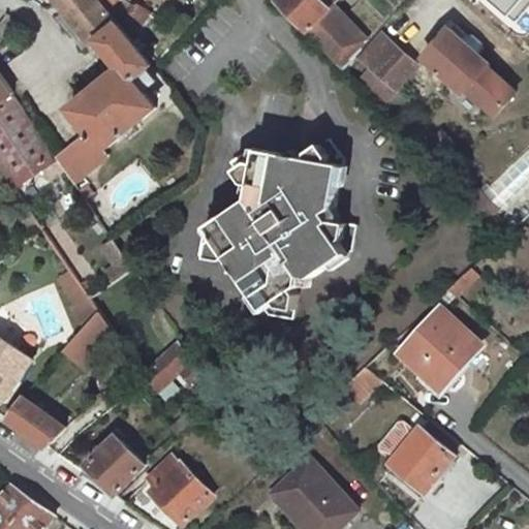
[(100,0),(56,0),(97,50),(102,45),(122,68),(73,110),(107,152),(161,109),(148,91),(159,82),(151,71),(155,67),(100,0)]
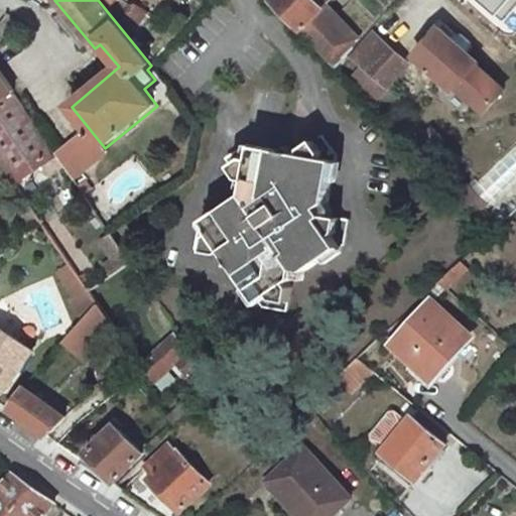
[(102,0),(109,9),(117,0),(102,0)]
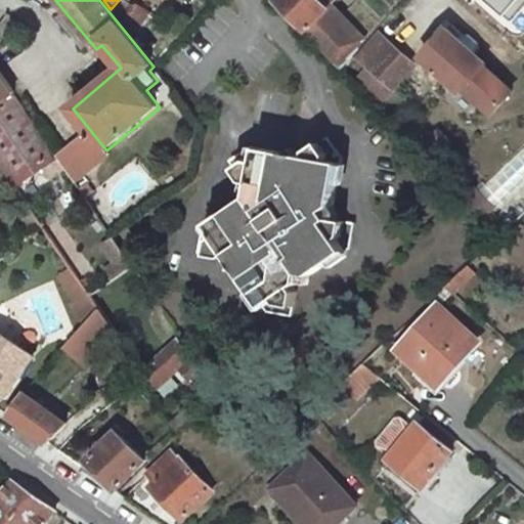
[(278,2),(343,69),(368,42),(336,9),(343,2),(341,0),(271,0),(276,4),(278,2)]
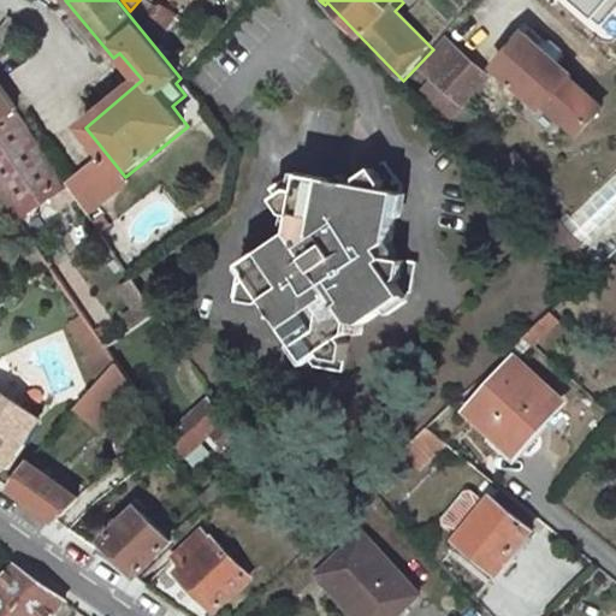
[(529,34),(499,66),(527,92),(531,88),(564,118),(588,92),(573,77),(575,75),(561,63),(566,58),(566,51),(554,40),(548,40),(543,46),(529,34)]
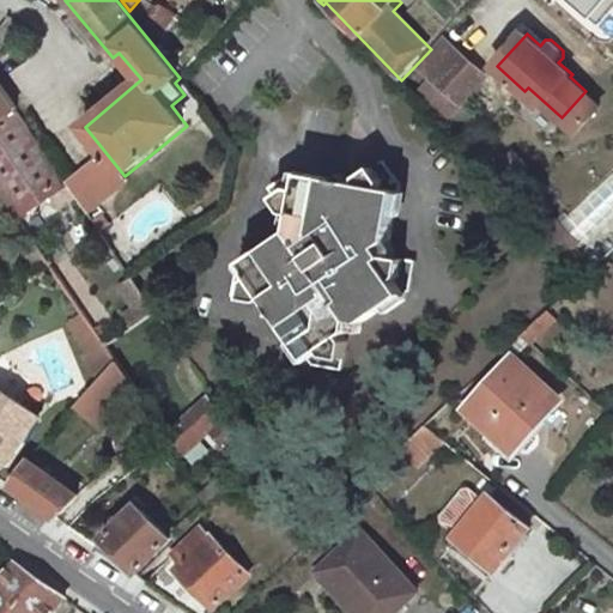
[(425,91),(462,52),(450,41),(413,80),(425,91)]
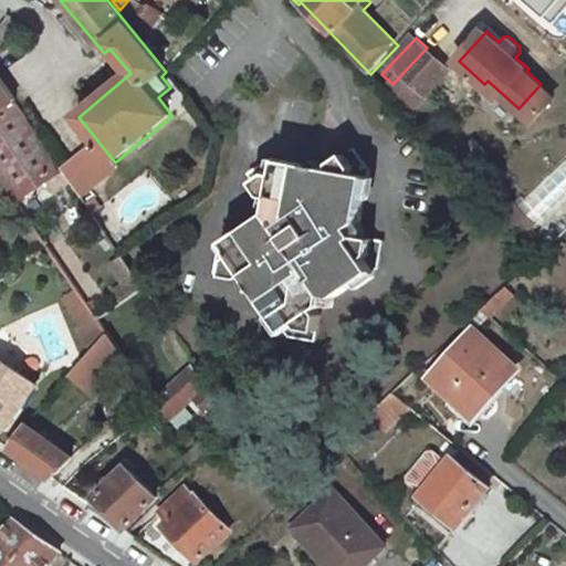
[(392,84),(417,107),(451,70),(427,48),(392,84)]
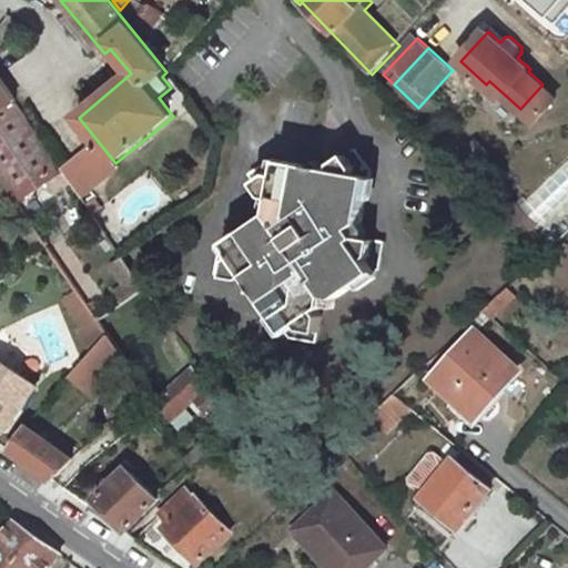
[(0,109),(16,99),(0,74),(0,109)]
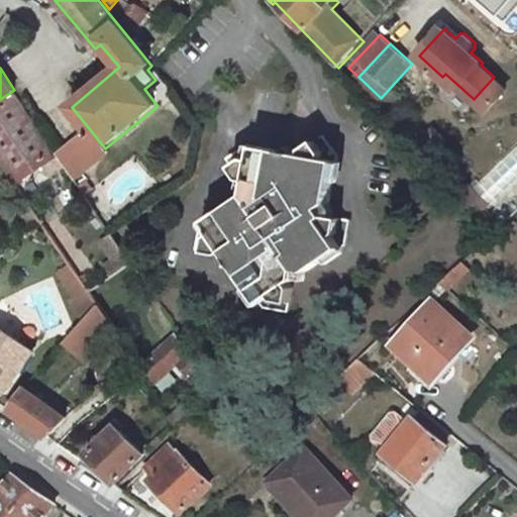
[(14,90),(0,99),(0,115),(15,138),(37,123),(14,90)]
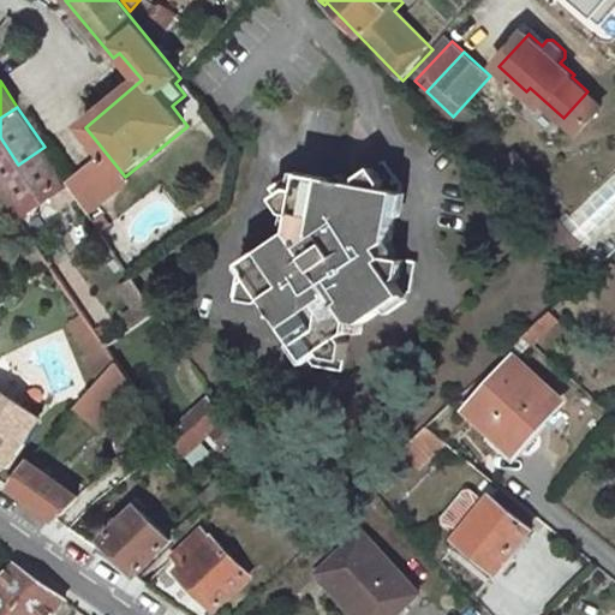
[(311,359),(344,366),(354,327),(416,290),(422,255),(392,250),(406,179),(388,153),(365,169),(364,177),(297,165),(269,180),(286,204),(294,206),(292,225),(237,260),(232,291),(269,300),(311,359)]
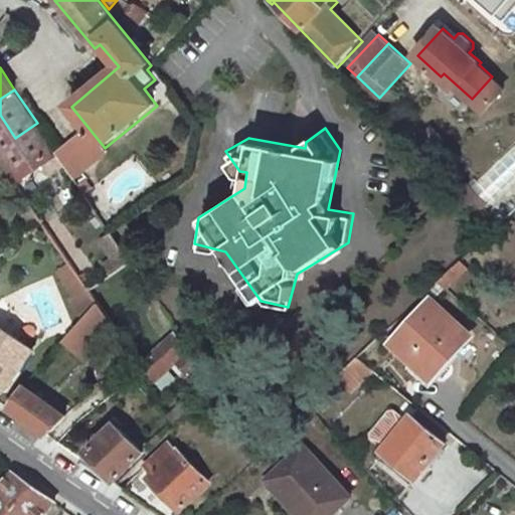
[(39,214),(81,276),(122,248),(55,150),(15,177),(20,185),(29,198),(39,214)]
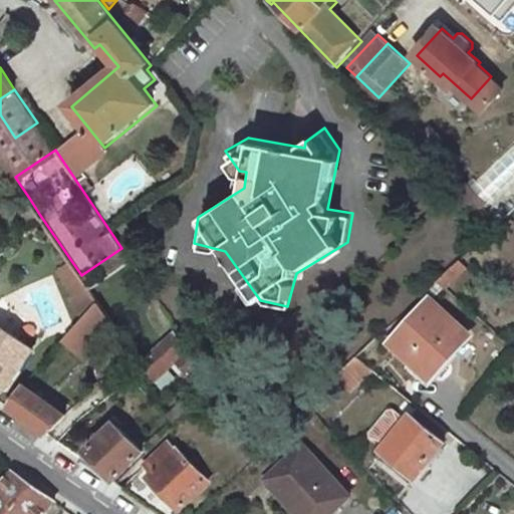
[(29,198),(20,185),(8,194),(17,206),(29,198)]
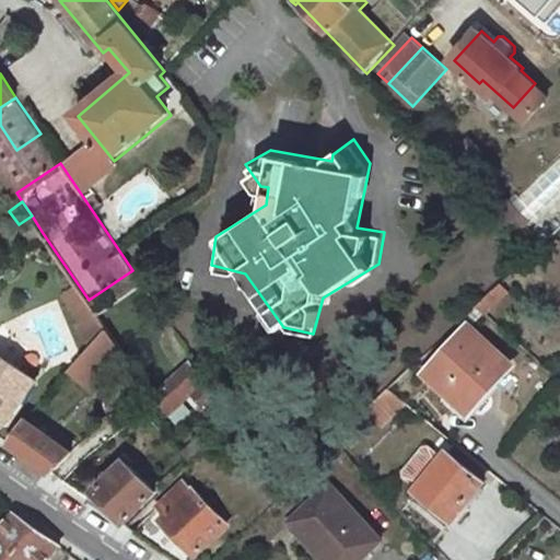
[(19,224),(33,245),(43,233),(32,216),(19,224)]
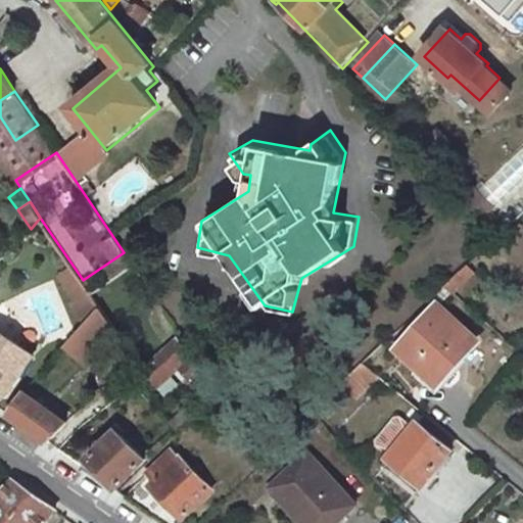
[(469,266),(447,287),(457,295),(478,276),(469,266)]
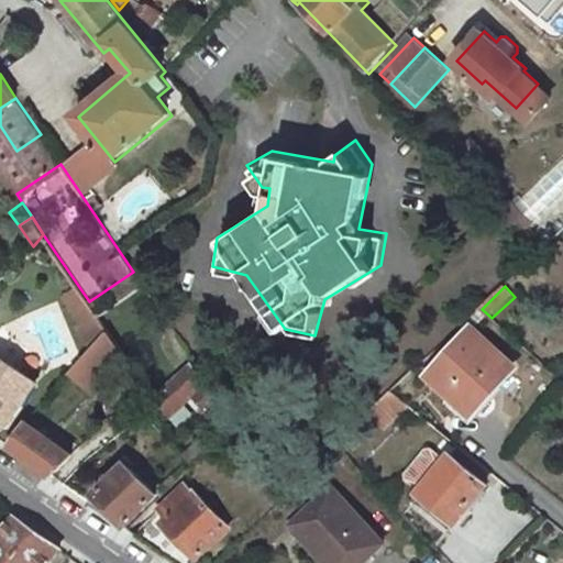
[(83,327),(94,343),(108,328),(89,301),(78,309),(88,323),(83,327)]
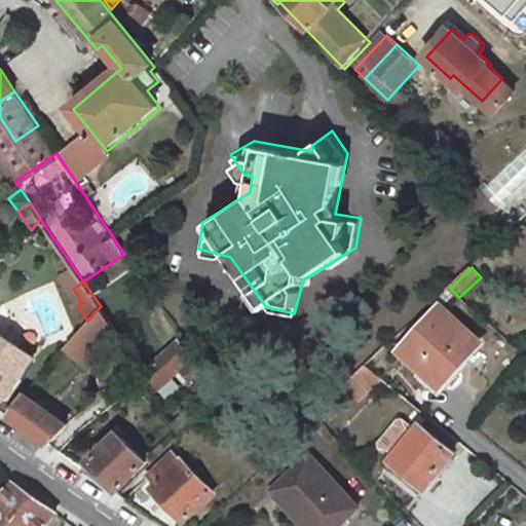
[(65,347),(87,367),(118,333),(101,306),(87,321),(65,347)]
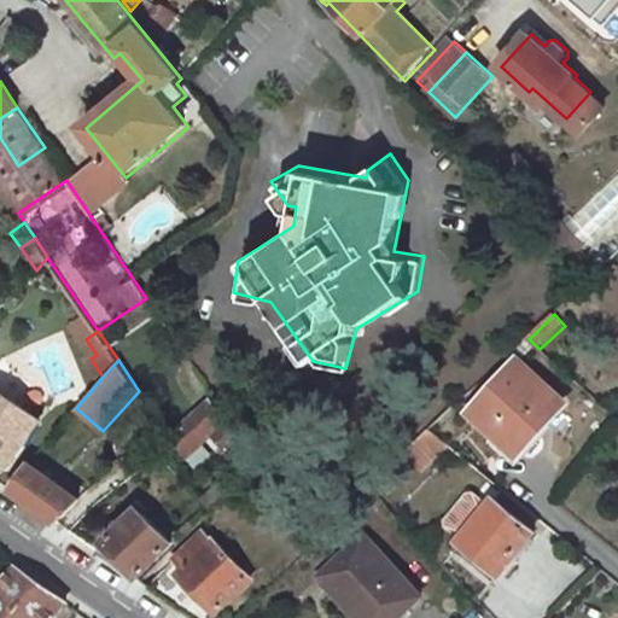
[(517,366),(472,413),(517,454),(561,407),(517,366)]
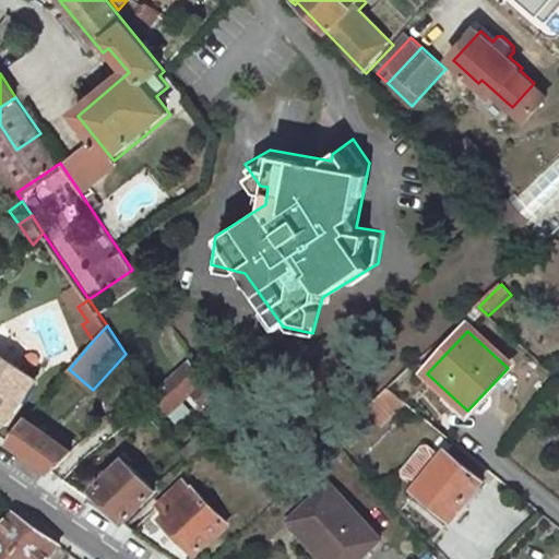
[(0,356),(0,414),(9,420),(36,382),(0,356)]
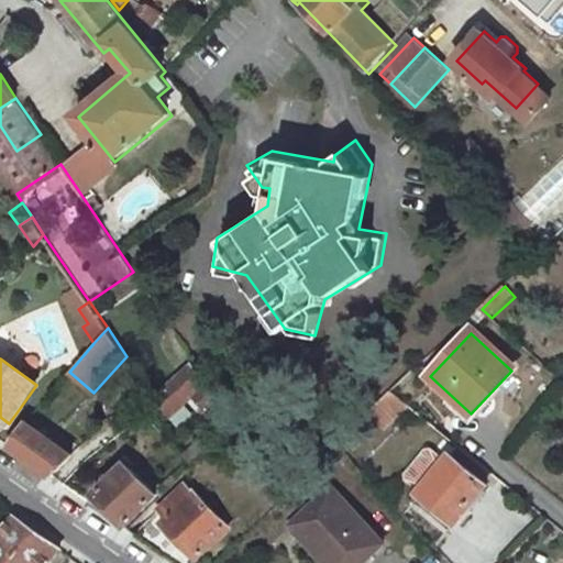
[(189,361),(150,398),(167,422),(192,397),(225,441),(238,433),(189,361)]
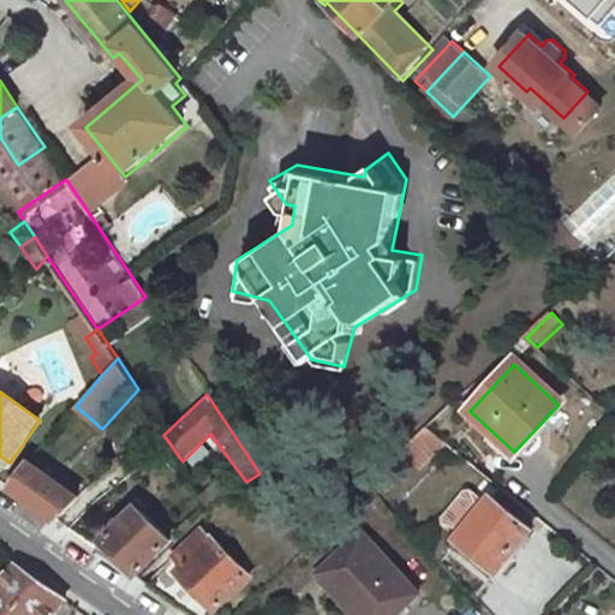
[(418,428),(396,449),(413,467),(436,446),(418,428)]
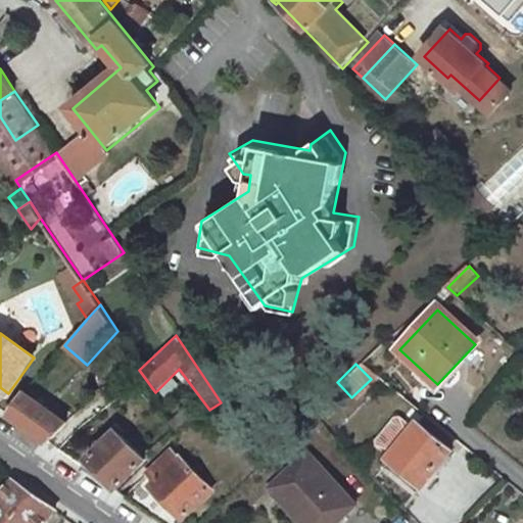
[(24,395),(8,417),(45,443),(64,424),(24,395)]
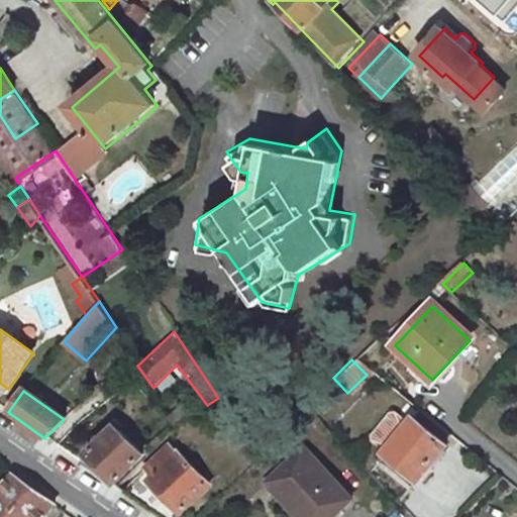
[(409,419),(381,454),(414,480),(442,445),(409,419)]
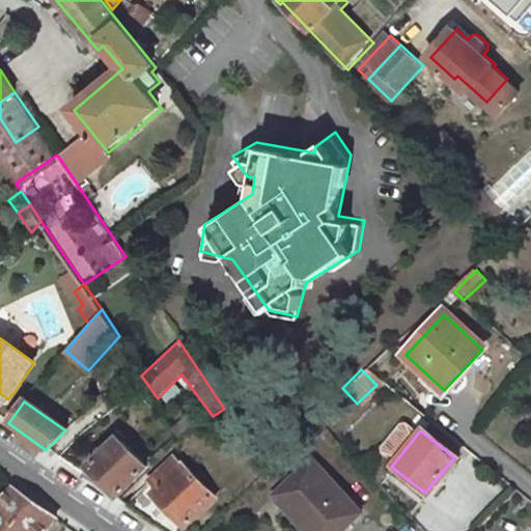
[(79,474),(114,499),(145,468),(113,437),(79,474)]
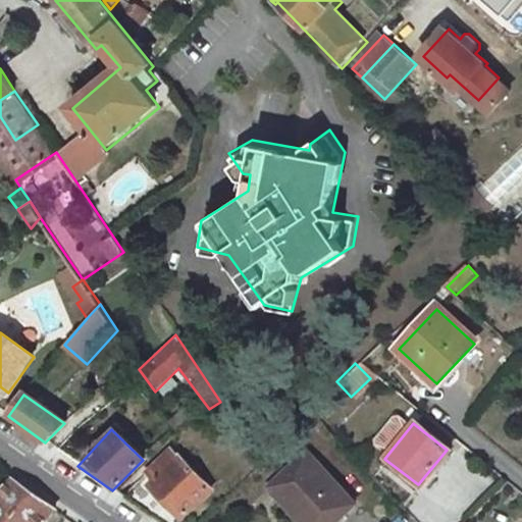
[(304,451),(267,487),(302,521),(332,521),(354,501),(304,451)]
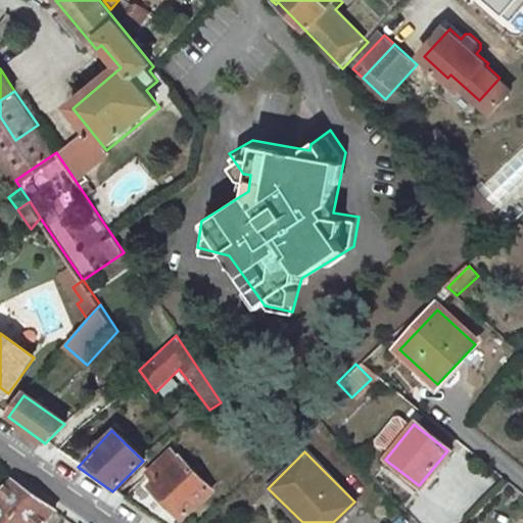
[(169,455),(147,477),(154,484),(150,488),(170,509),(156,522),(178,522),(209,491),(178,461),(177,463),(169,455)]
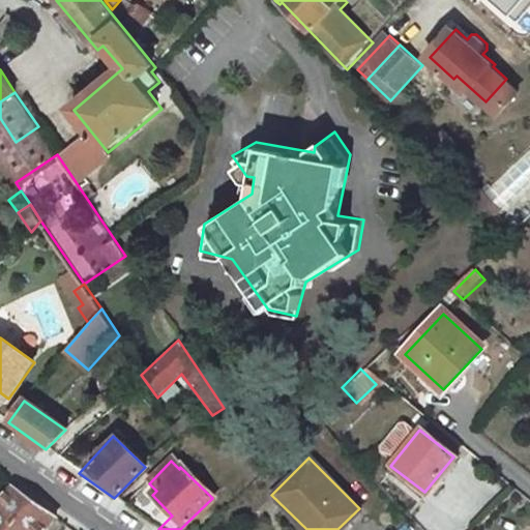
[(10,488),(0,498),(0,529),(43,529),(55,519),(10,488)]
